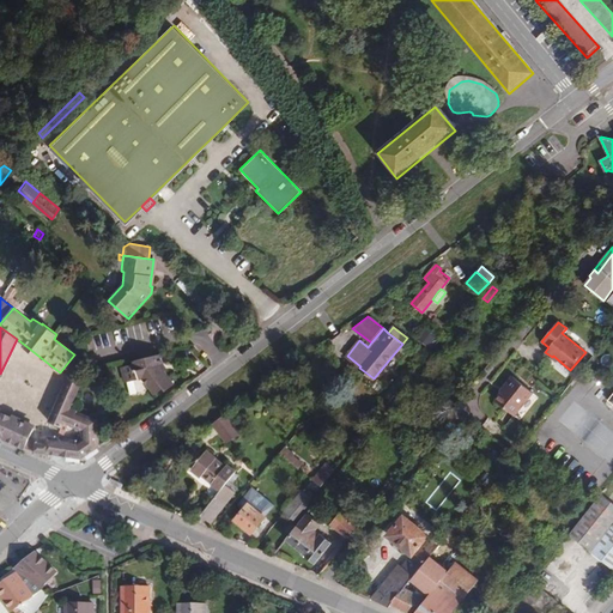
[(163,364),(161,354),(134,360),(135,364),(122,366),(126,382),(143,378),(156,394),(164,388),(165,390),(175,383),(161,365),(163,364)]
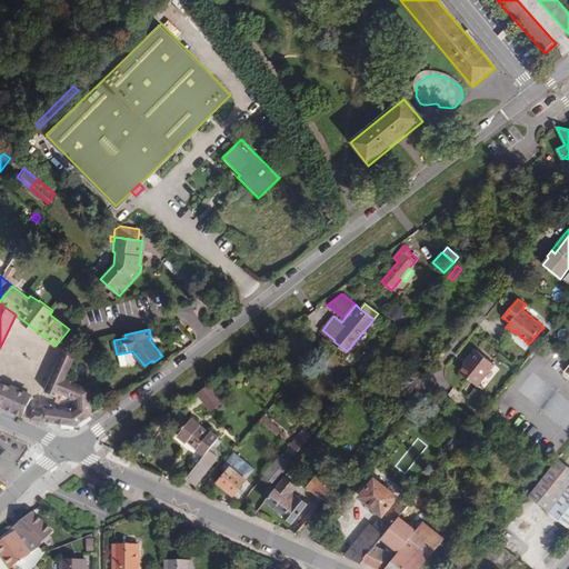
[(492,366),(475,349),(466,360),(467,361),(458,371),(475,386),(492,366)]
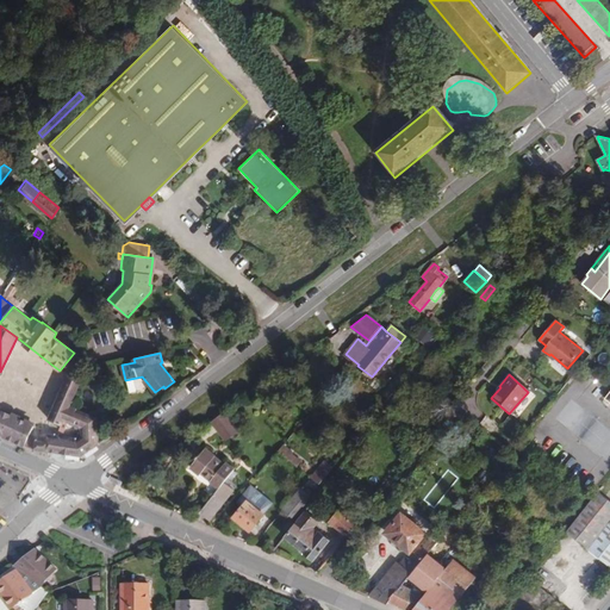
[(80,384),(68,375),(49,419),(62,425),(60,430),(64,433),(68,423),(81,429),(82,436),(78,440),(73,439),(68,440),(61,439),(57,435),(48,436),(45,452),(81,456),(99,444),(98,418),(70,406),(80,384)]
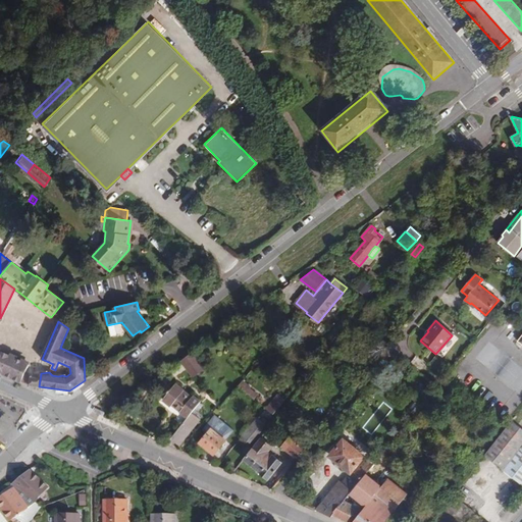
[(0,351),(0,372),(20,382),(24,383),(29,384),(31,376),(23,375),(29,364),(0,351)]
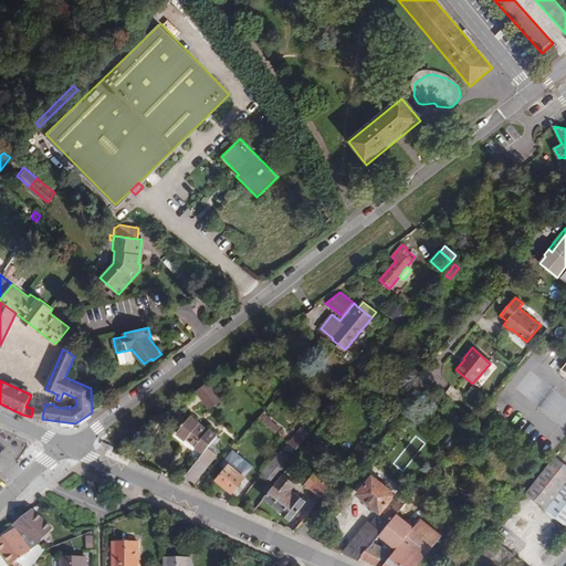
[(221,400),(208,383),(197,390),(210,409),(221,400)]
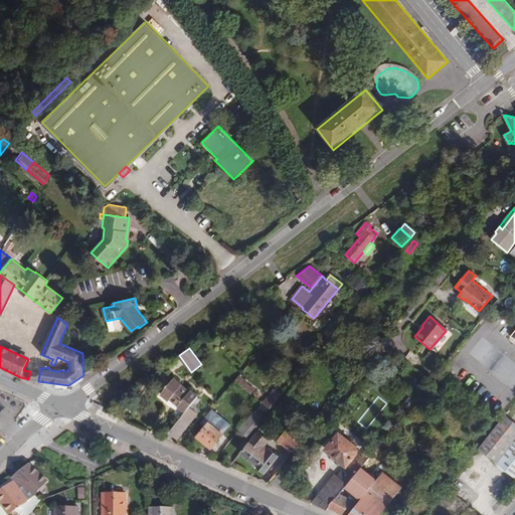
[(248,383),(239,376),(235,381),(251,394),(254,390),(247,385),(248,383)]
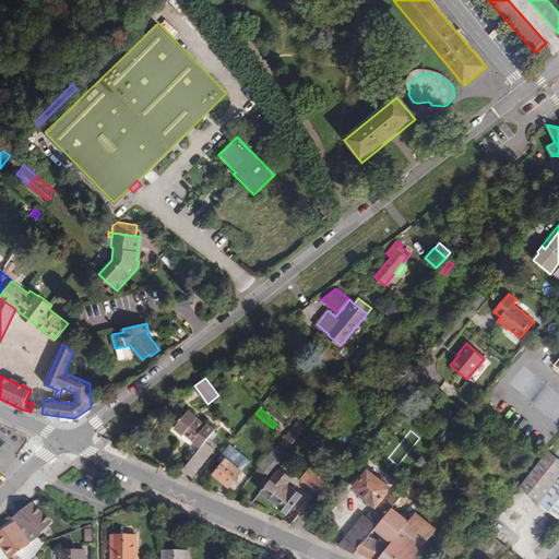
[(206,425),(188,411),(175,428),(183,435),(185,433),(194,440),(192,441),(201,448),(205,442),(215,430),(207,424),(206,425)]
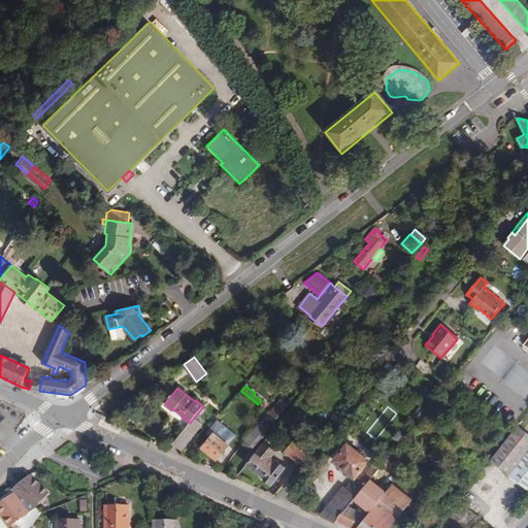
[(289,405),(282,400),(270,415),(277,420),(289,405)]
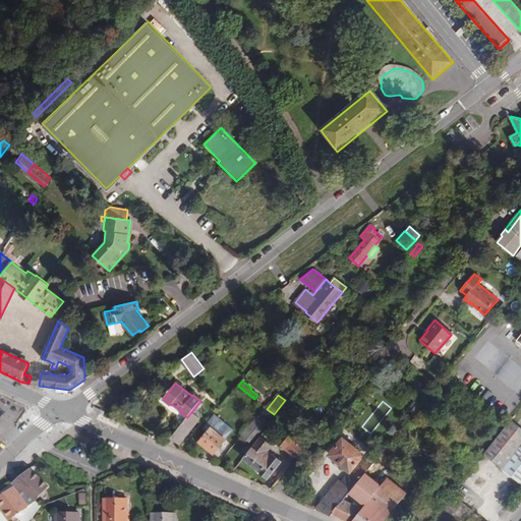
[(267,409),(266,408),(241,438),(249,444),(274,414),(267,409)]
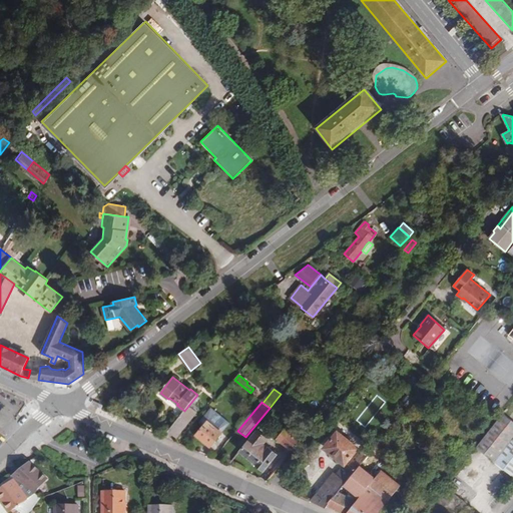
[(196,412),(188,406),(184,411),(181,415),(189,422),(196,412)]
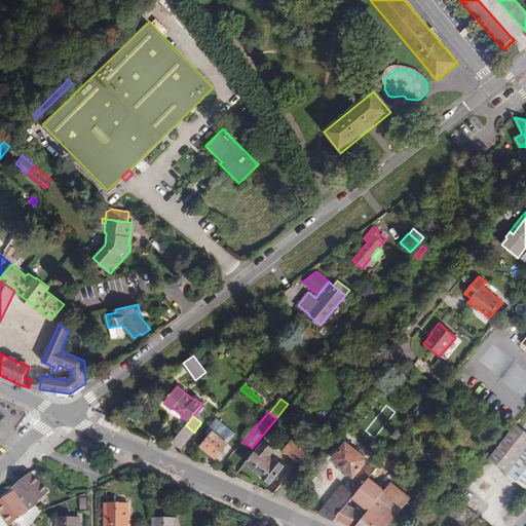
[(525,431),(516,423),(488,458),(493,462),(525,488),(525,431)]
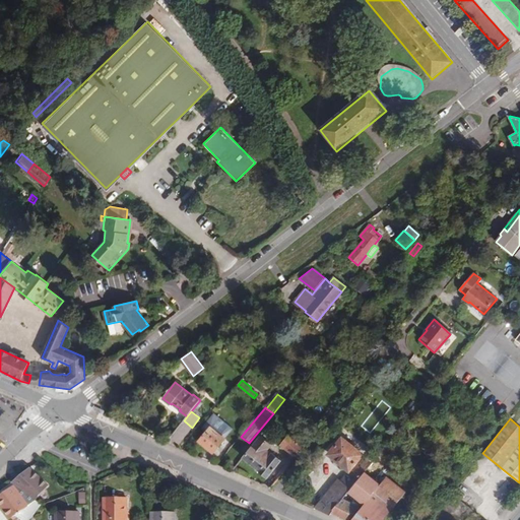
[(192,428),(184,420),(171,437),(179,444),(192,428)]
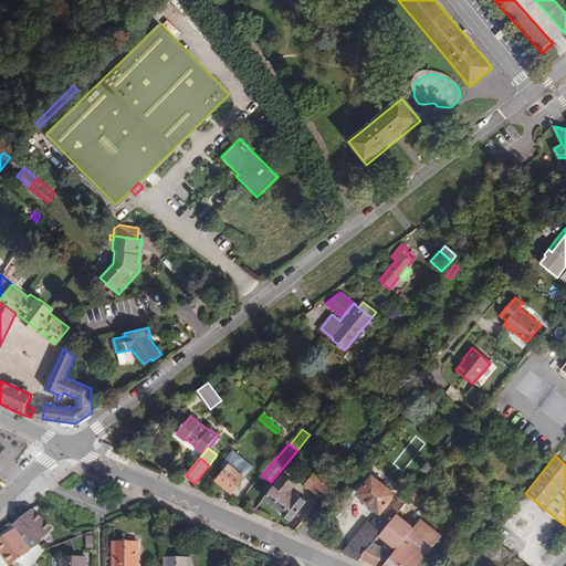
[(239,464),(230,458),(222,467),(226,469),(229,464),(234,469),(239,464)]
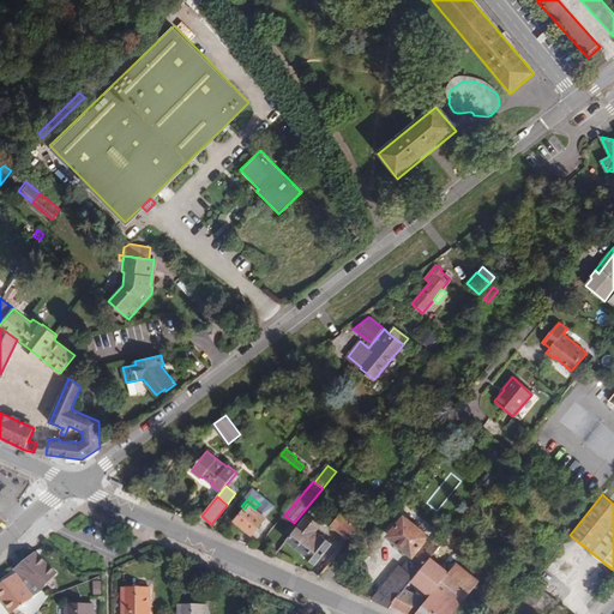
[(254,509),(248,504),(245,509),(235,521),(252,535),(265,518),(254,509)]
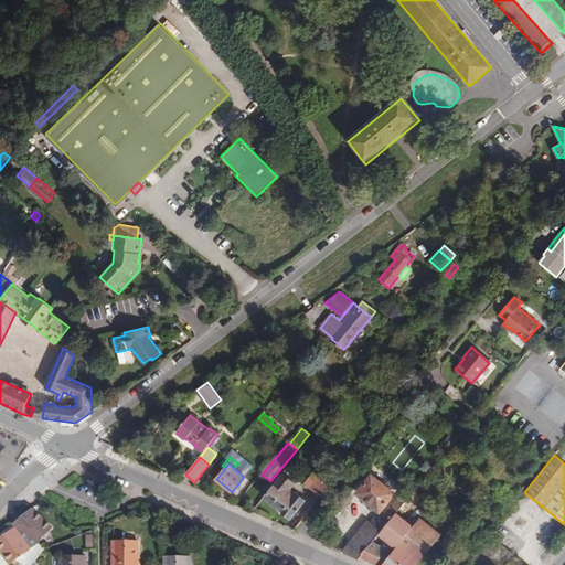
[(331,484),(315,471),(306,482),(321,496),(331,484)]
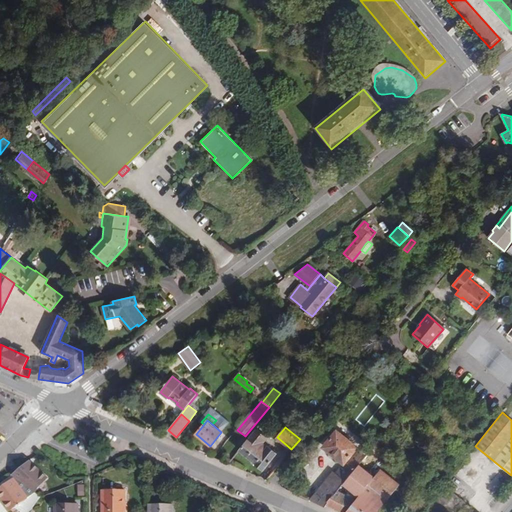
[(277,453),(266,445),(264,443),(266,440),(268,438),(258,429),(240,451),(263,470),(277,453)]
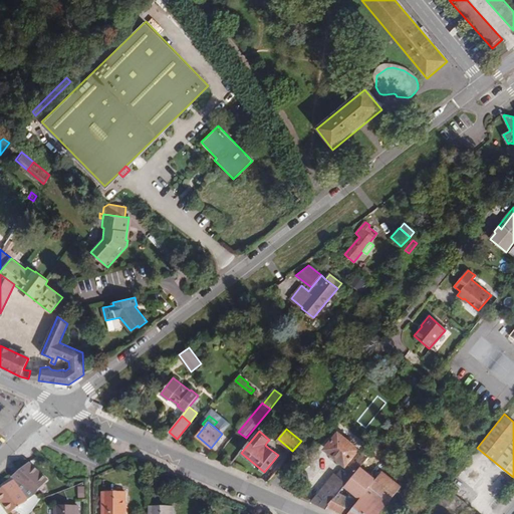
[(358,449),(338,433),(325,449),(333,455),(338,459),(345,465),(358,449)]
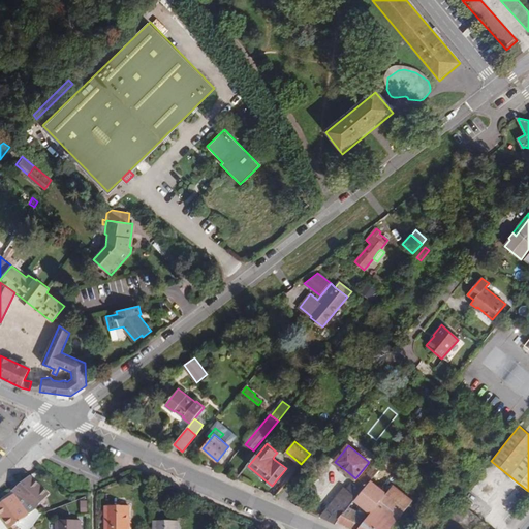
[(496,465),(491,461),(484,470),(489,474),(496,465)]
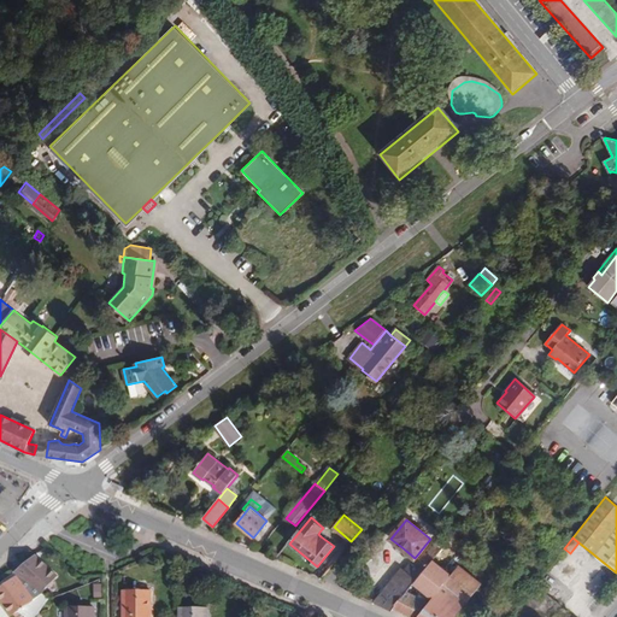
[(462,562),(465,557),(451,545),(444,553),(458,565),(462,562)]
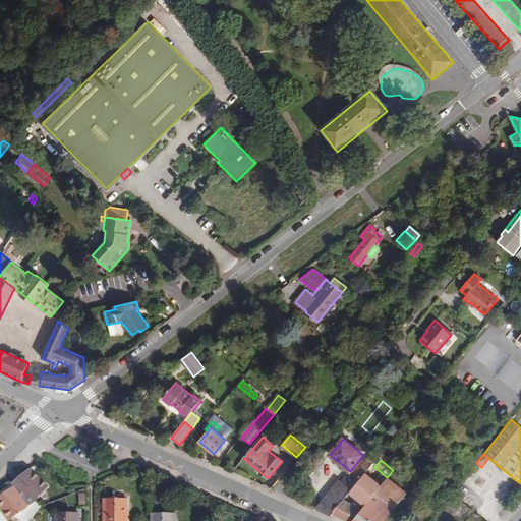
[(372,465),(367,461),(359,471),(364,475),(372,465)]
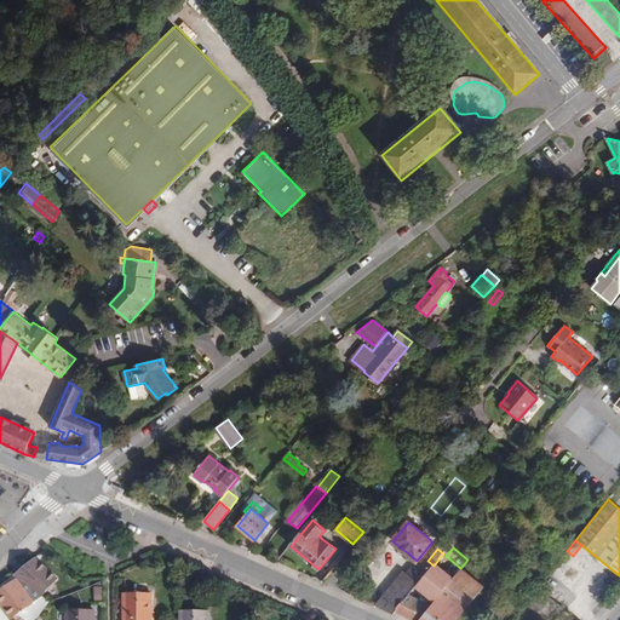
[(396,612),(414,589),(434,566),(428,561),(425,558),(417,569),(413,566),(407,574),(403,572),(375,606),(394,614),(396,612)]
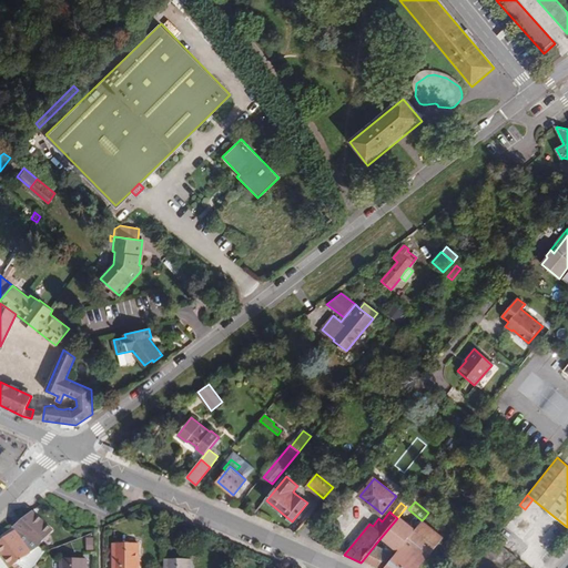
[(53,530),(37,515),(28,524),(46,540),(53,530)]
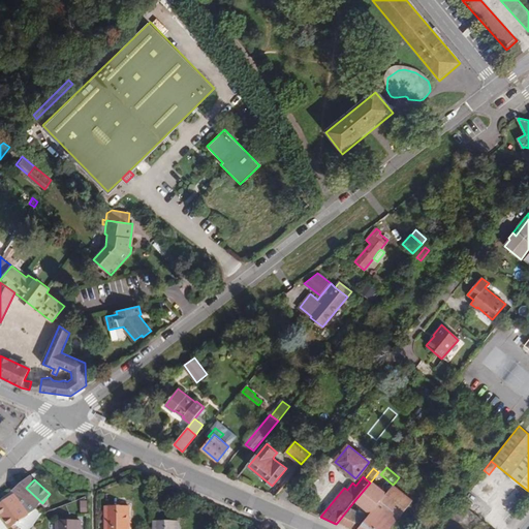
[(415,497),(396,481),(393,485),(385,494),(380,501),(400,517),(415,497)]
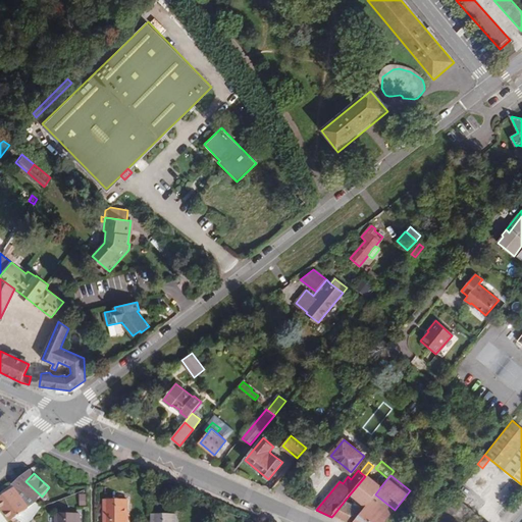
[(353,496),(366,506),(375,494),(380,487),(367,477),(353,496)]
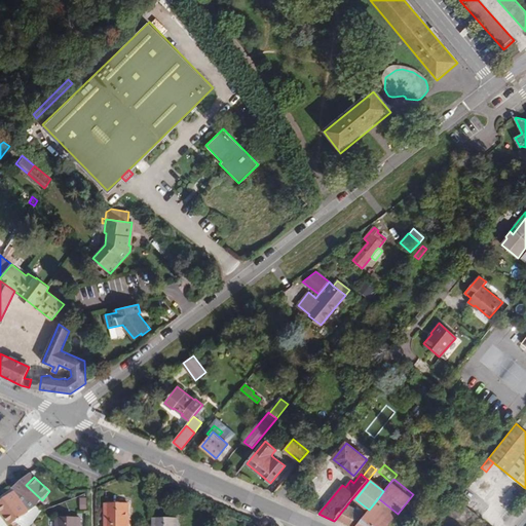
[(26,525),(35,520),(13,491),(0,501),(0,512),(10,525),(26,525)]
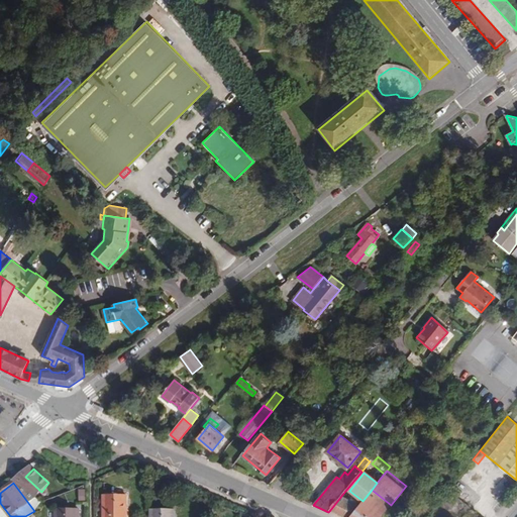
[(372,490),(363,501),(349,516),(381,516),(391,505),(372,490)]
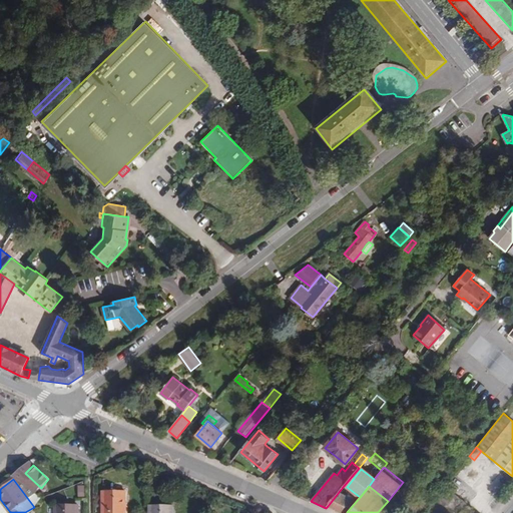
[(347,490),(343,487),(328,506),(341,512),(353,499),(353,496),(350,494),(349,496),(345,493),(347,490)]
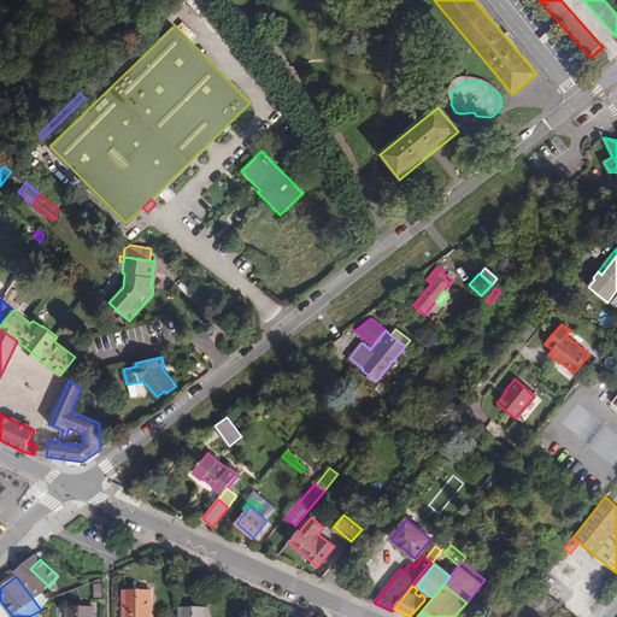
[(150,616),(150,589),(123,591),(123,616),(150,616)]
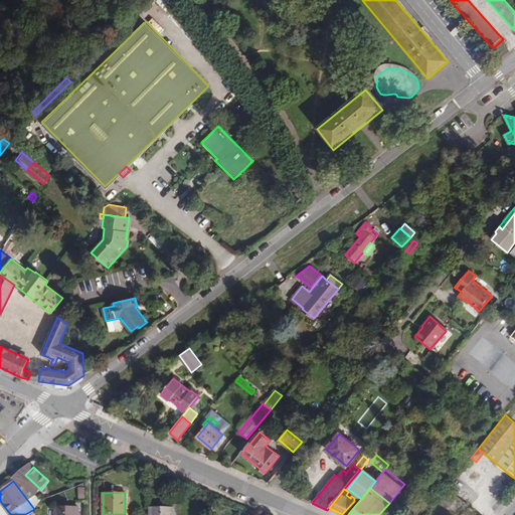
[(444,514),(449,509),(439,501),(426,514),(444,514)]
